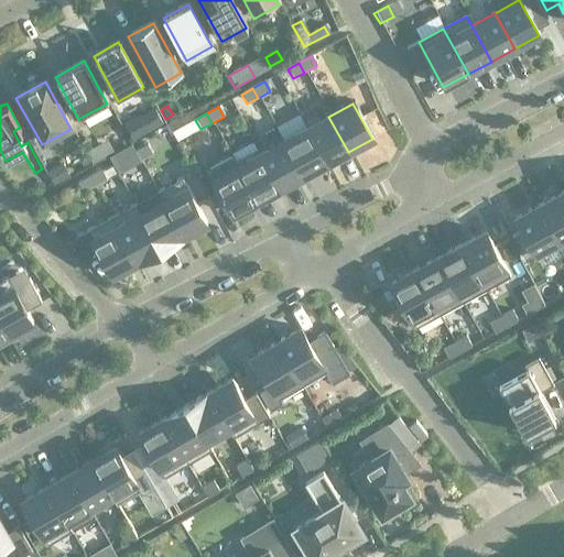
[(348,152),(328,117),(305,129),(325,165),(348,152)]
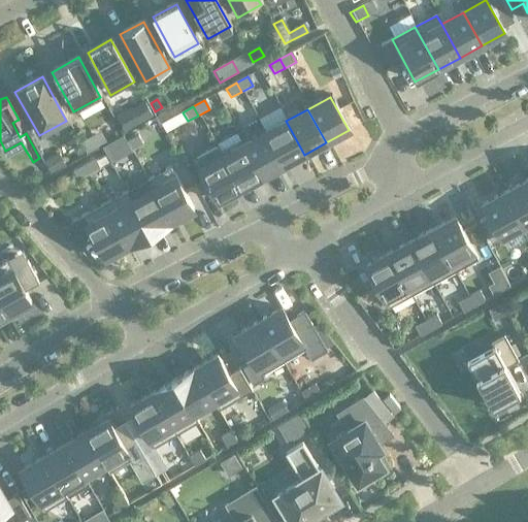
[(128,112),(118,118),(116,119),(123,131),(134,125),(128,112)]
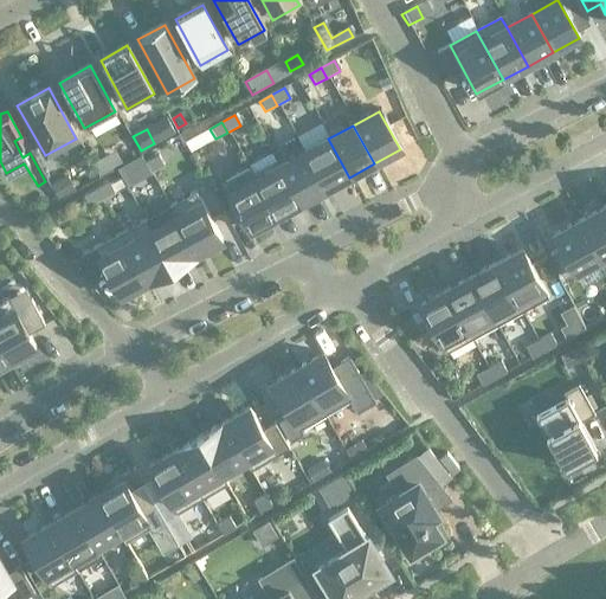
[(349,178),(328,139),(303,153),(324,191),(349,178)]
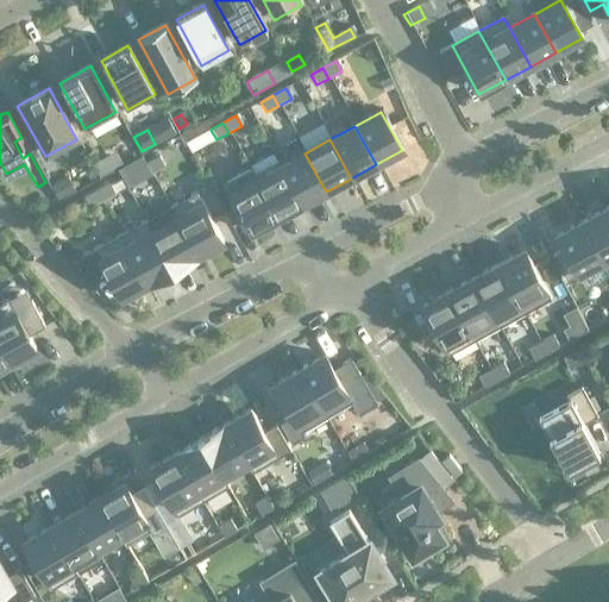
[(110,152),(90,164),(96,176),(117,165),(110,152)]
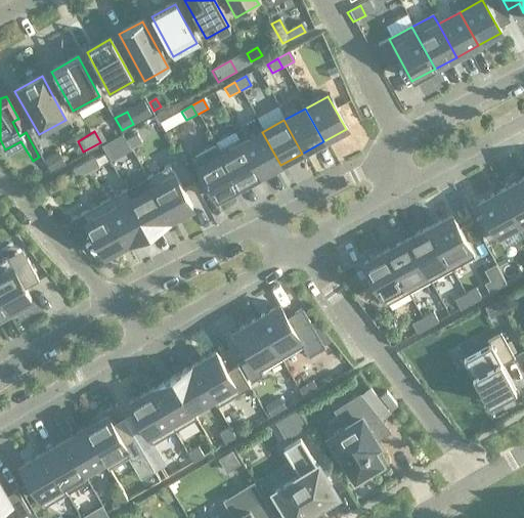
[(280,165),(262,132),(241,143),(259,177),(280,165)]
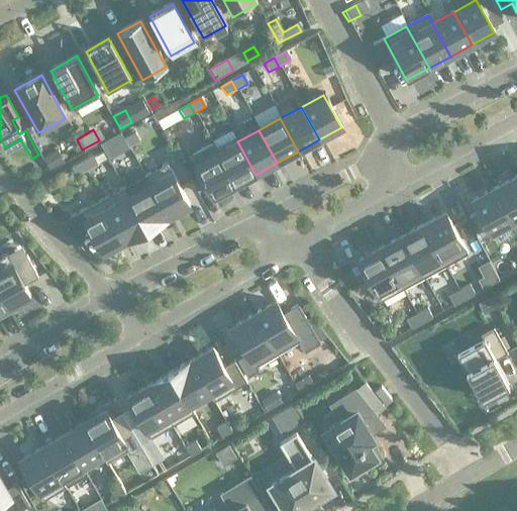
[(138,143),(133,134),(123,140),(128,148),(138,143)]
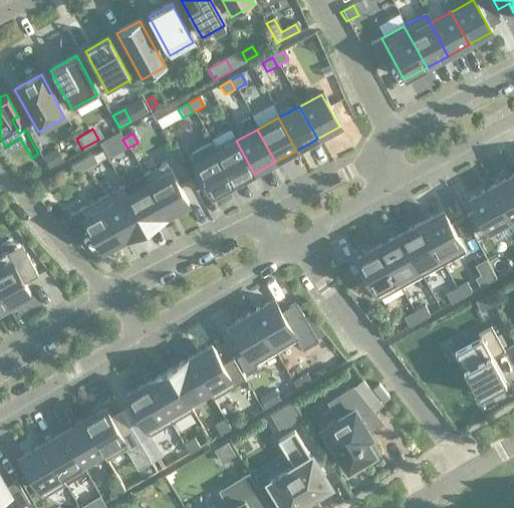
[(254,174),(236,141),(215,153),(233,185),(254,174)]
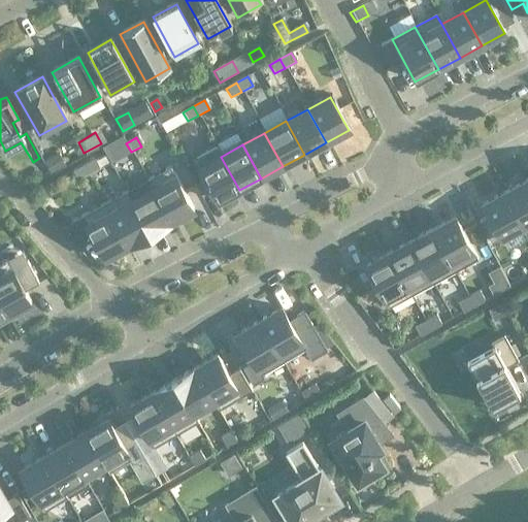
[(56,157),(45,162),(42,163),(48,173),(61,167),(56,157)]
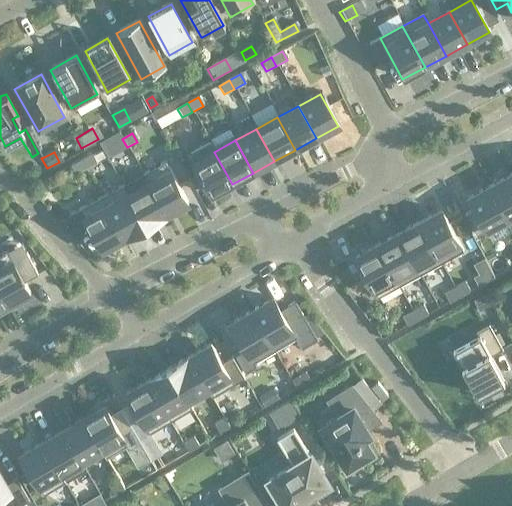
[(214,152),(192,164),(210,196),(232,184),(214,152)]
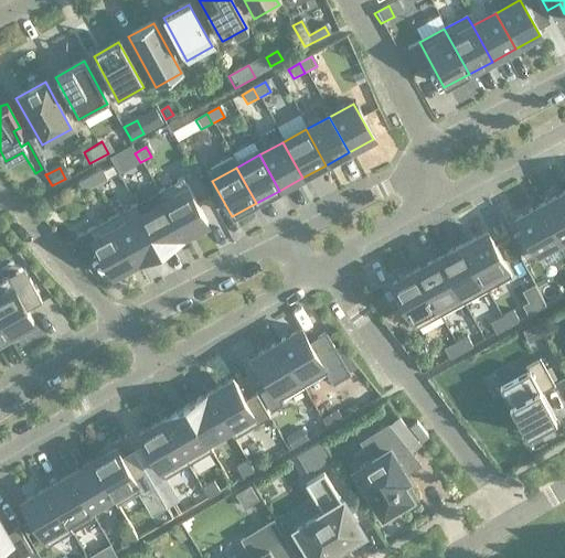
[(105,182),(99,172),(88,179),(94,188),(105,182)]
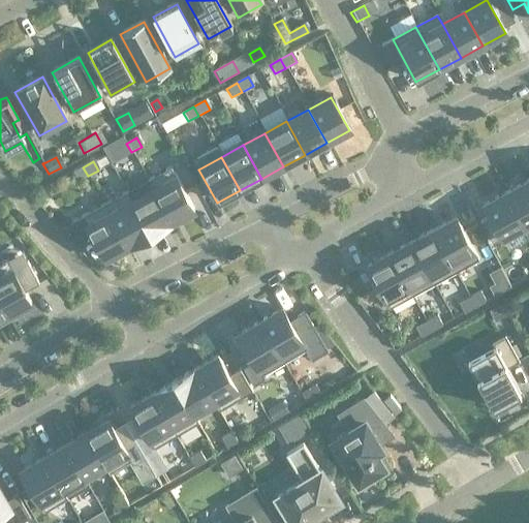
[(83,167),(71,173),(76,182),(88,176),(83,167)]
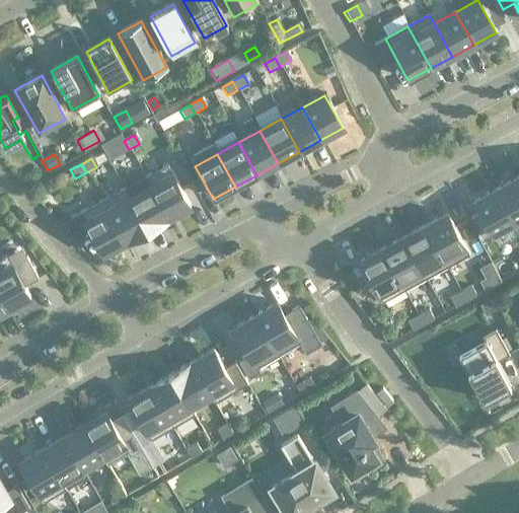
[(144,178),(149,187),(167,220),(190,208),(166,166),(144,178)]
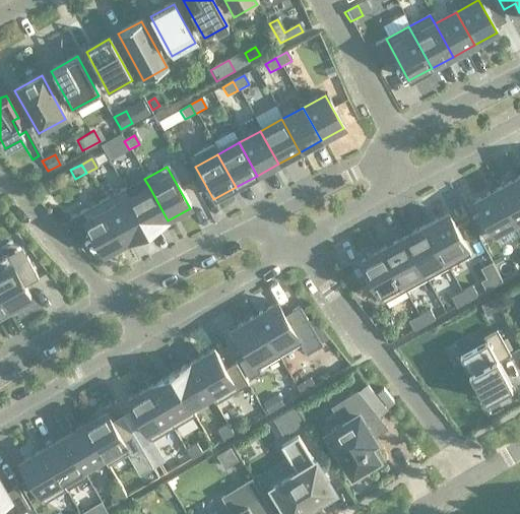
[(519,220),(519,182),(518,179),(497,191),(515,223),(519,220)]
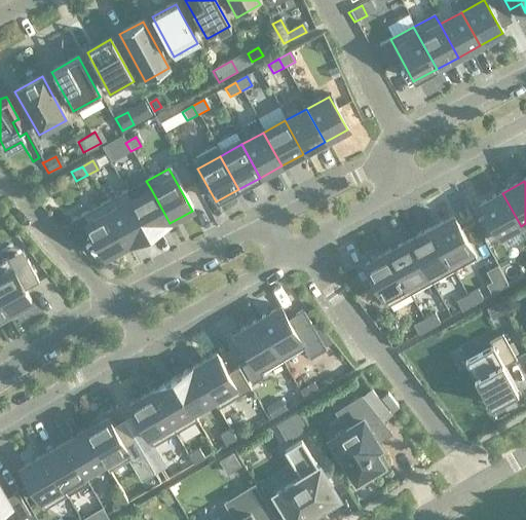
[(170,223),(151,189),(129,201),(148,234),(170,223)]
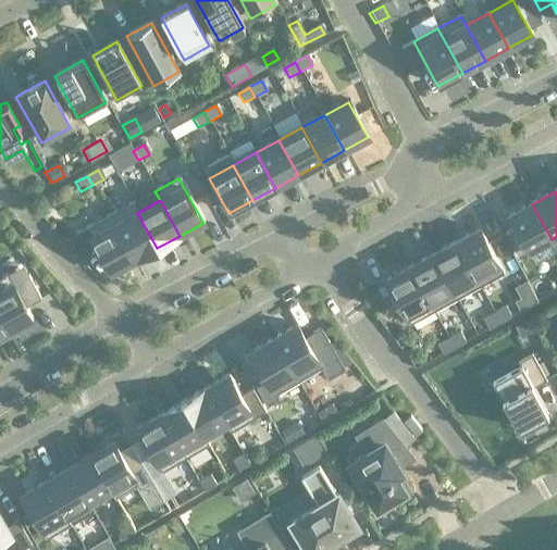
[(109,216),(133,261),(157,248),(137,213),(132,203),(109,216)]
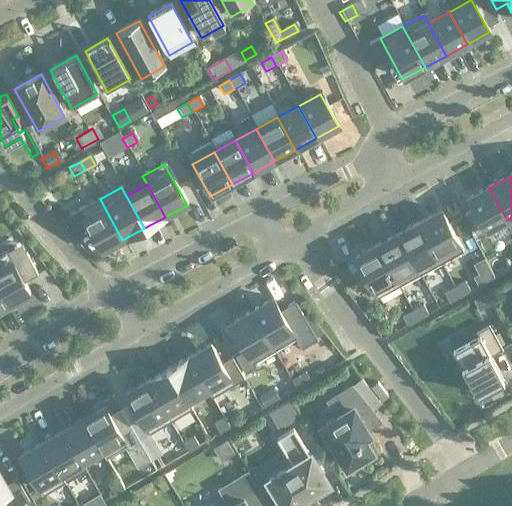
[(489,188),(467,200),(485,232),(507,220),(489,188)]
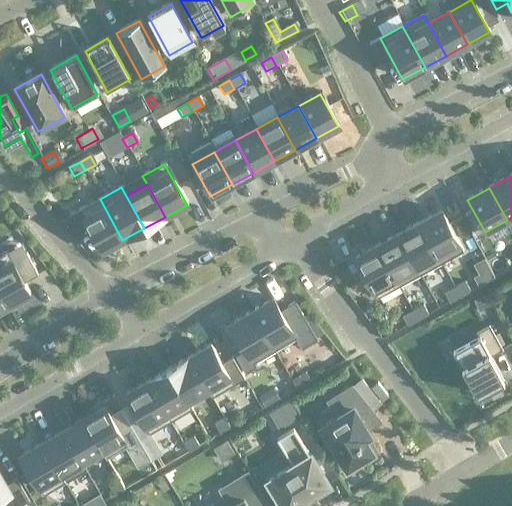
[(100,252),(122,240),(100,199),(78,211),(100,252)]
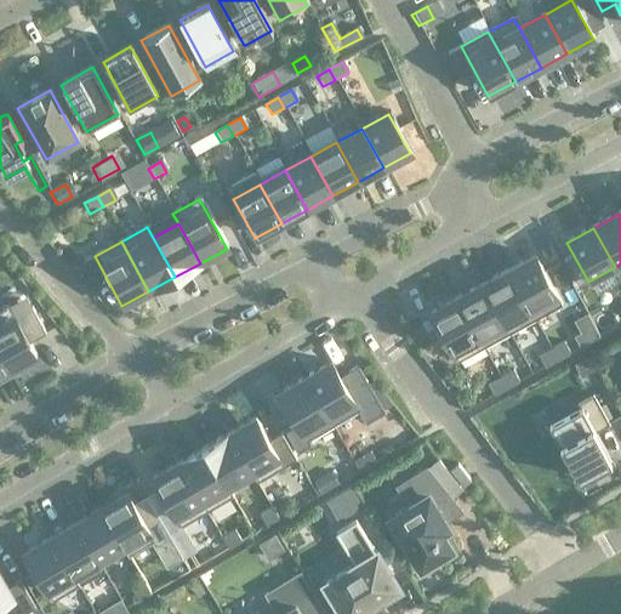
[(534,257),(507,272),(528,312),(534,322),(560,307),(534,257)]
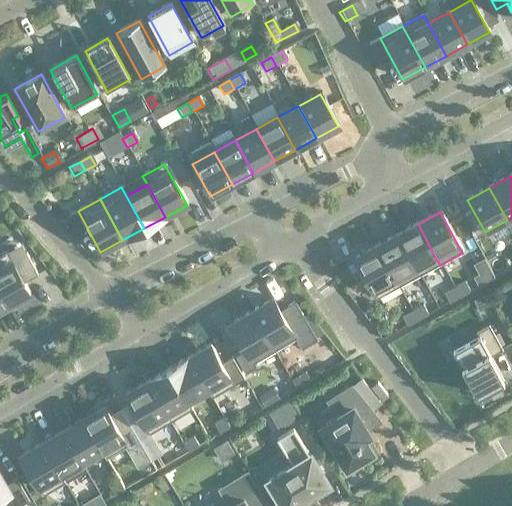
[(440,265),(435,257),(418,224),(397,236),(419,277),(440,265)]
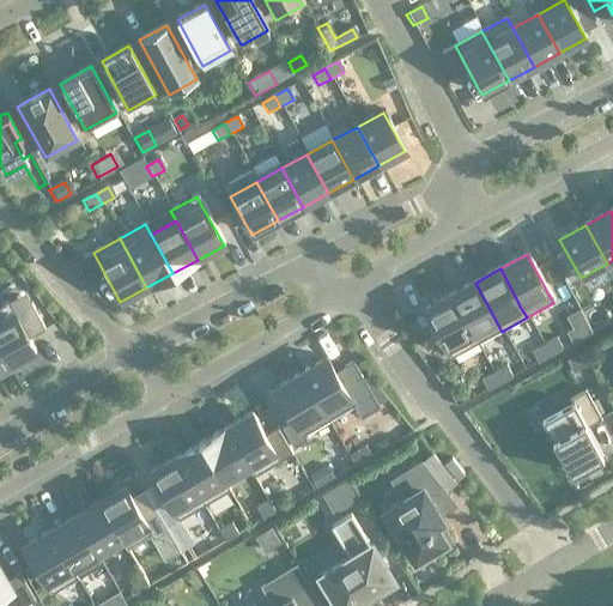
[(477,345),(502,332),(475,283),(450,296),(471,335),(477,345)]
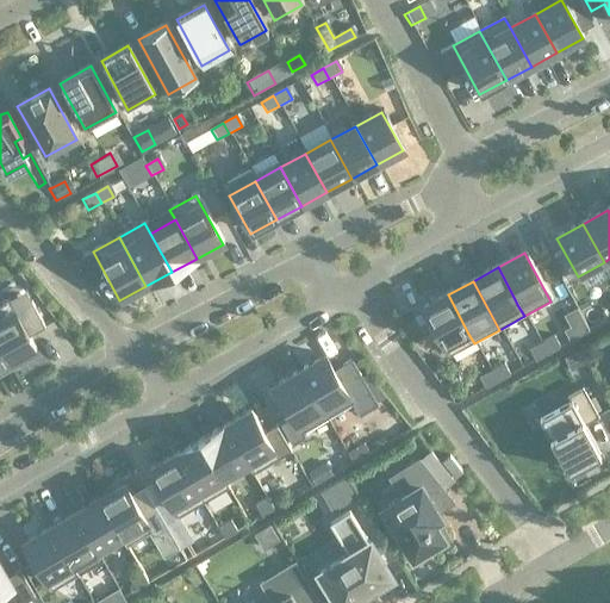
[(474,343),(468,334),(448,294),(422,309),(448,358),(474,343)]
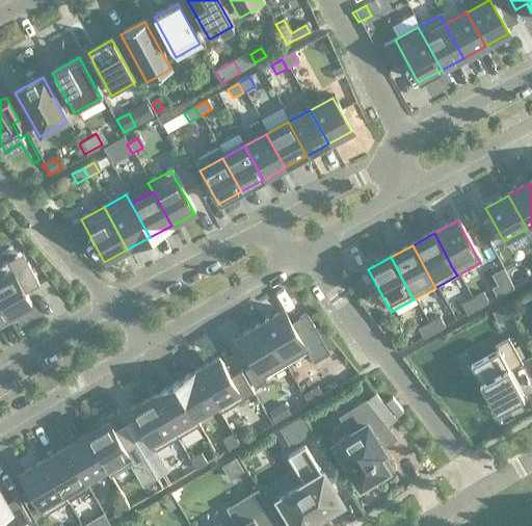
[(0,267),(0,306),(7,319),(30,307),(6,264),(0,267)]
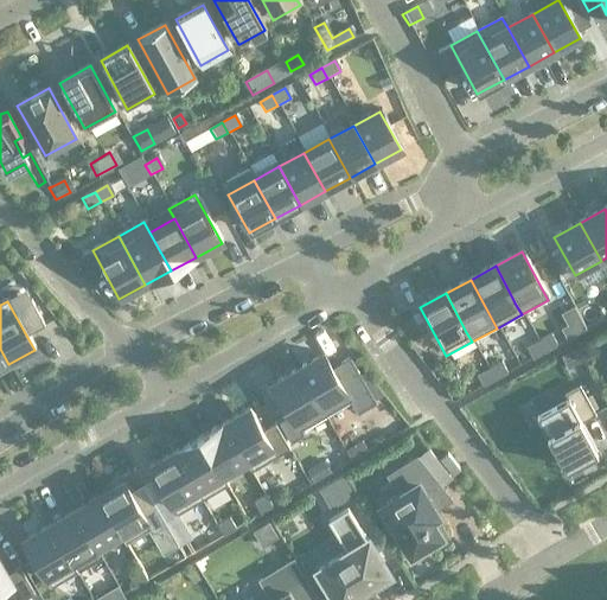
[(556,348),(550,337),(538,344),(543,353),(556,348)]
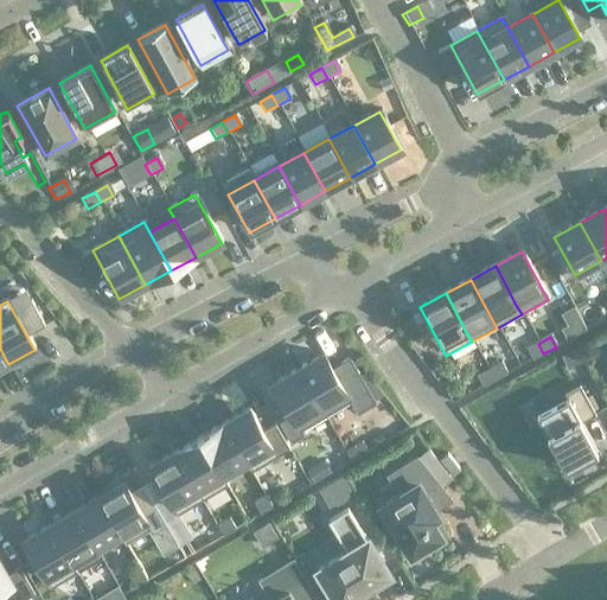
[(538,344),(525,351),(531,361),(543,353),(538,344)]
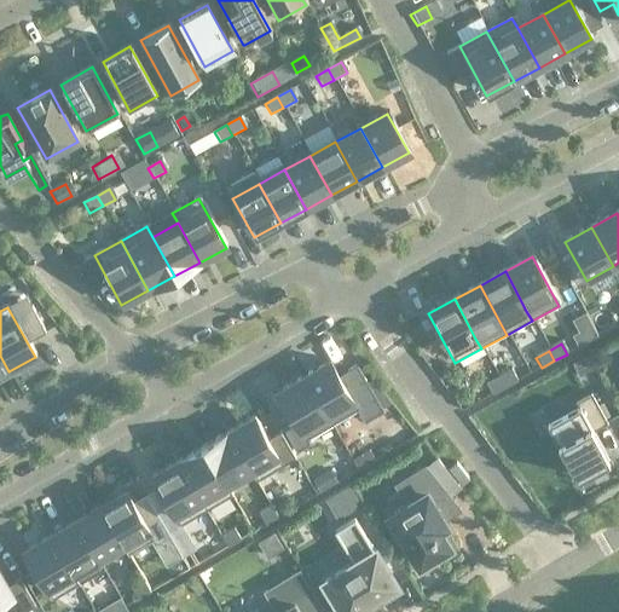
[(582,359),(570,365),(576,377),(588,370),(582,359)]
